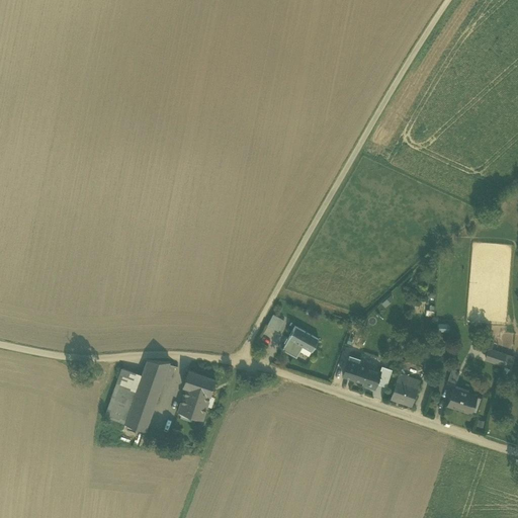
[(267,325),(278,331),(283,320),(273,315),(267,325)]
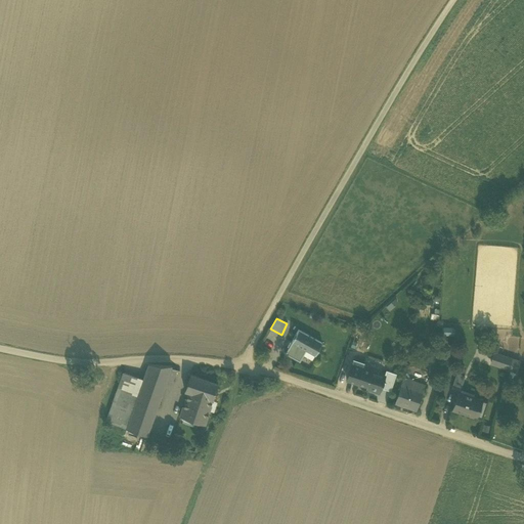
[(299,330),(292,342),(306,350),(315,355),(322,343),(299,330)]
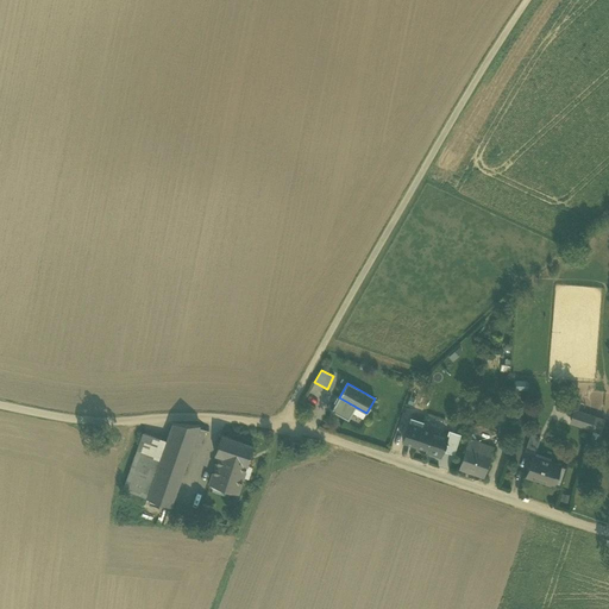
[(349,420),(356,407),(339,397),(332,410),(349,420)]
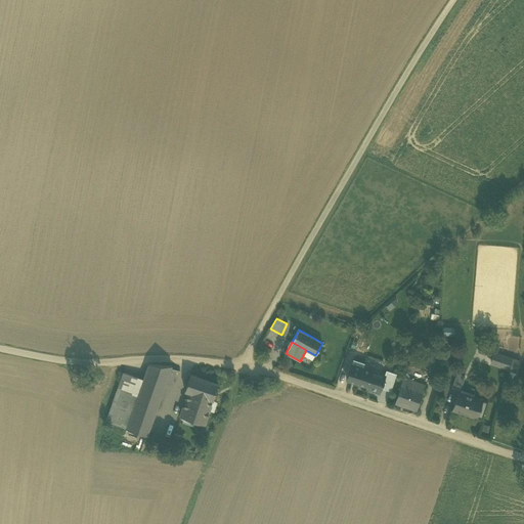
[(491,363),(508,369),(511,359),(494,353),(491,363)]
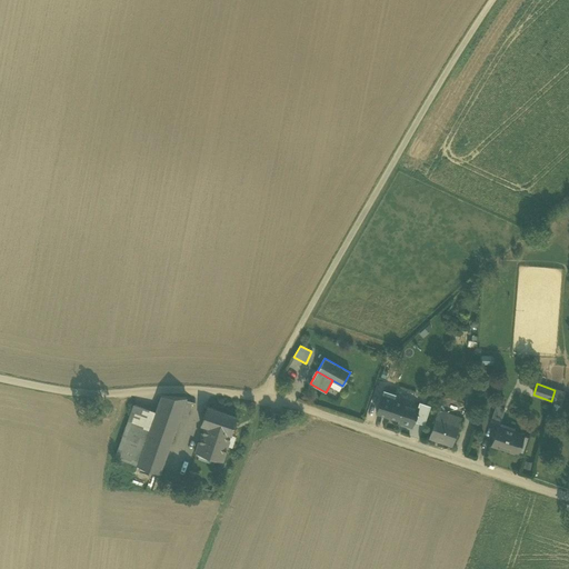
[(396,393),(383,390),(376,412),(399,420),(399,419),(412,425),(413,421),(418,408),(417,408),(402,402),(402,403),(393,400),(393,399),(396,393)]
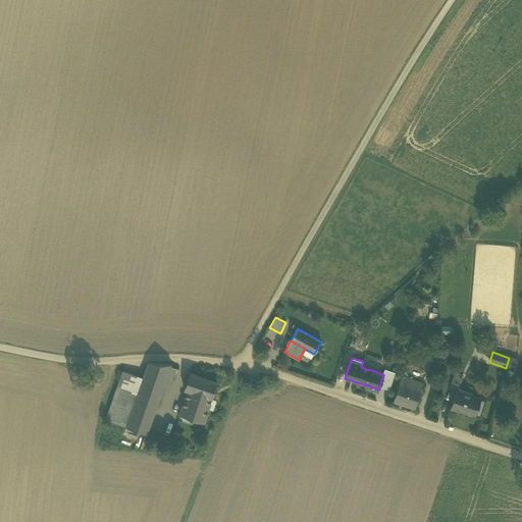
[(506,368),(513,370),(517,360),(509,358),(506,368)]
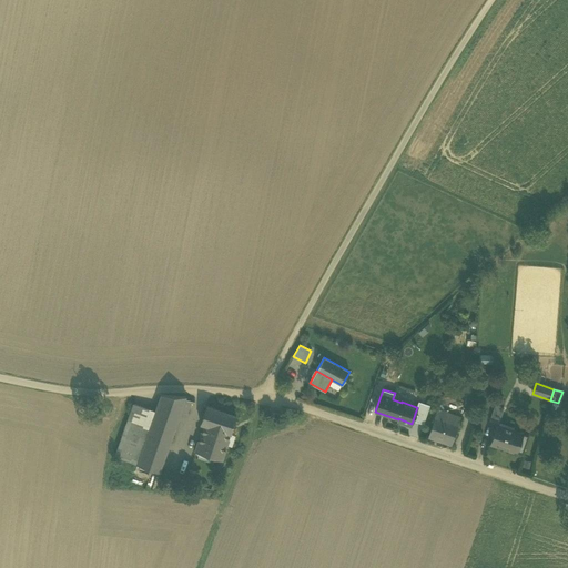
[(160,473),(181,412),(185,399),(186,397),(161,395),(155,412),(137,465),(160,473)]
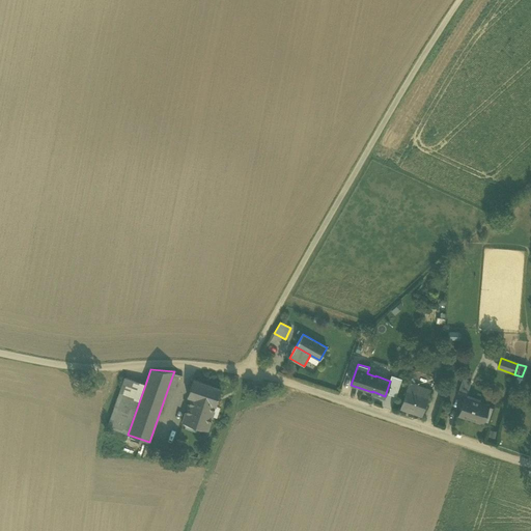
[(179,374),(173,373),(169,385),(175,387),(179,374)]
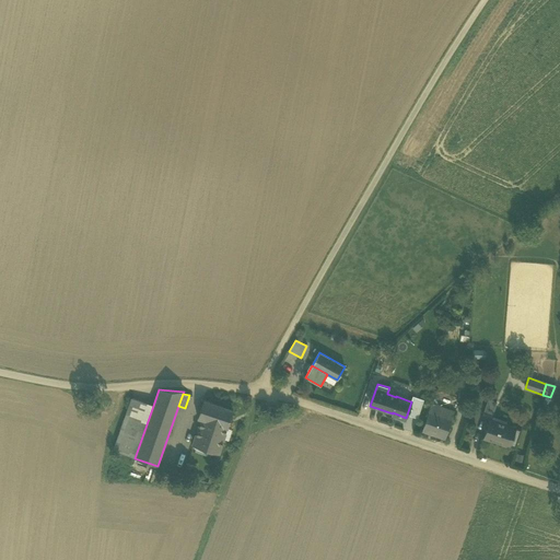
[(411,401),(407,415),(418,418),(423,399),(412,396),(410,401),(411,401)]
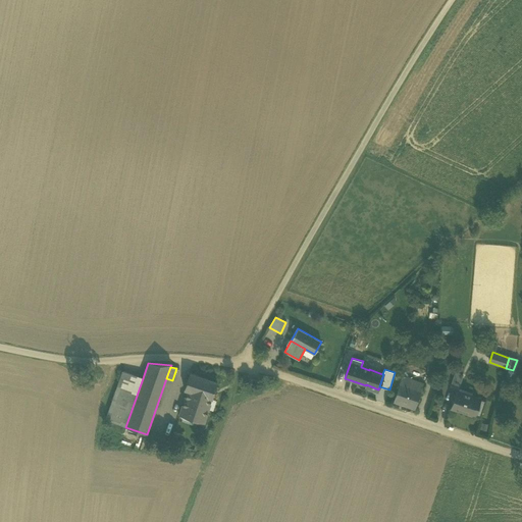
[(106,420),(125,427),(143,378),(122,371),(106,420)]
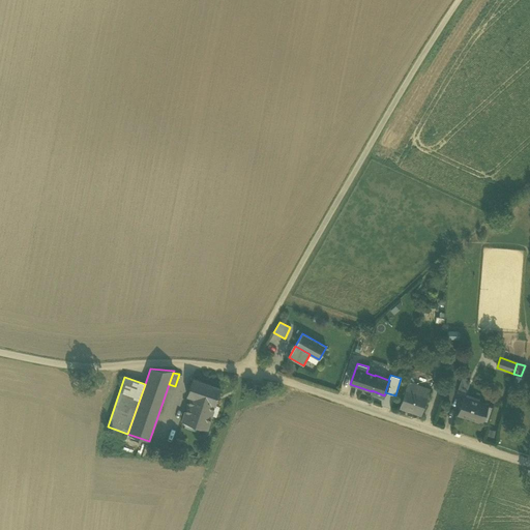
[(458,391),(465,393),(470,380),(462,377),(458,391)]
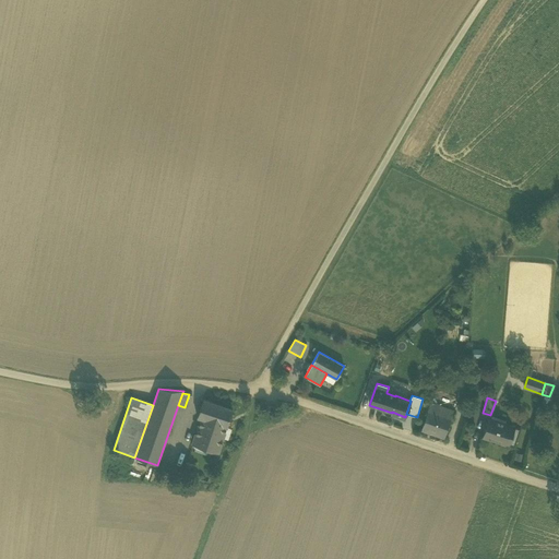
[(193,443),(217,452),(233,409),(203,400),(198,417),(201,419),(193,443)]
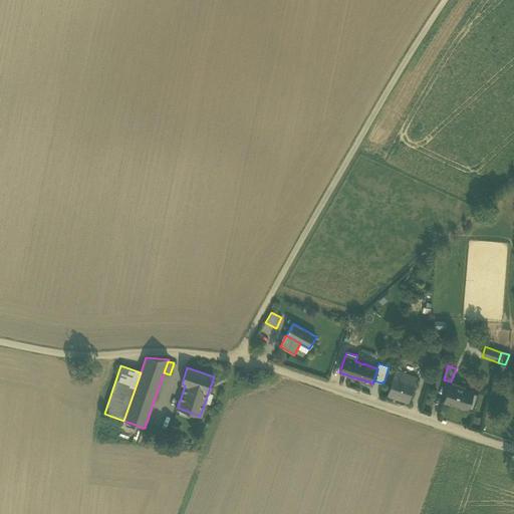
[(388,395),(409,402),(414,384),(406,381),(401,380),(403,373),(396,370),(394,377),(388,395)]
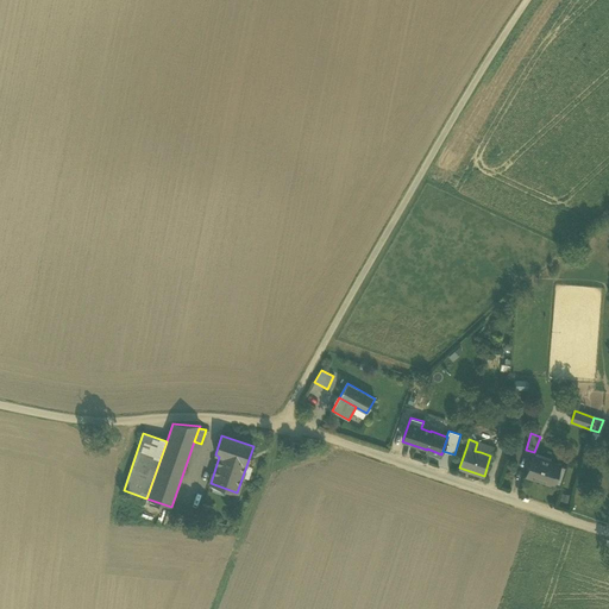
[(481,452),(490,456),(494,447),(483,444),(481,452)]
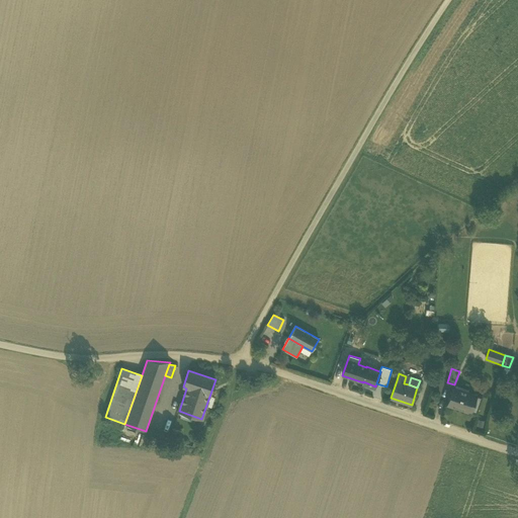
[(448,405),(468,412),(473,395),(453,387),(448,405)]
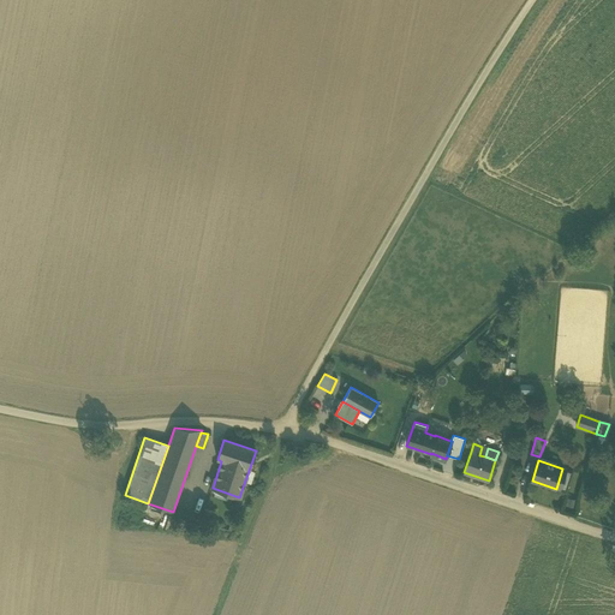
[(573,472),(562,469),(556,489),(566,493),(573,472)]
